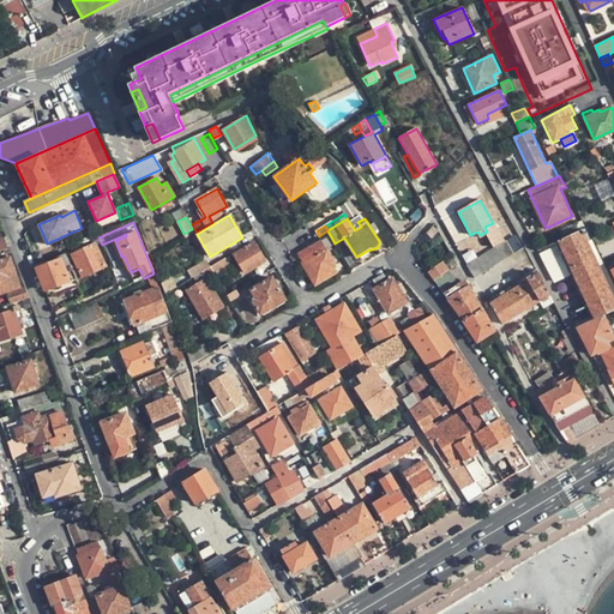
[(582,229),(558,240),(564,252),(573,274),(595,319),(603,314),(613,309),(613,296),(594,257),(582,229)]
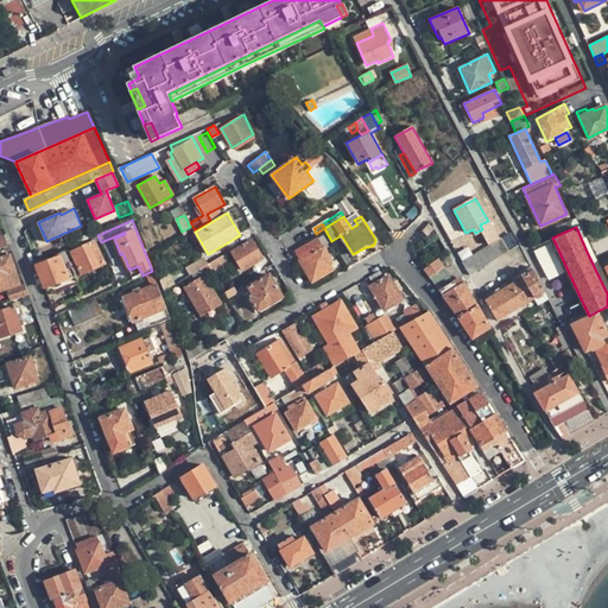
[(97,235),(89,239),(92,244),(96,241),(100,248),(103,247),(101,242),(97,235)]
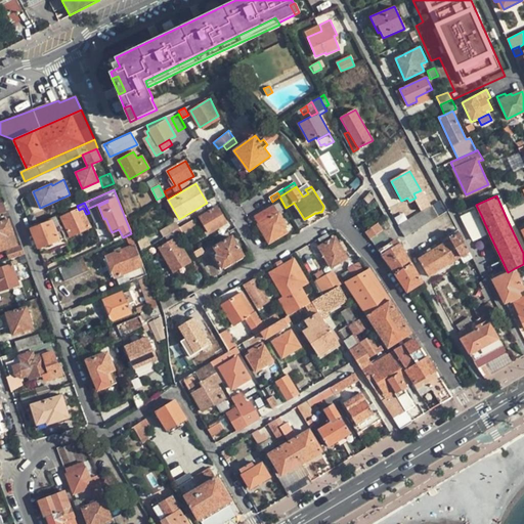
[(421,227),(427,223),(437,217),(438,216),(432,205),(413,216),(421,227)]
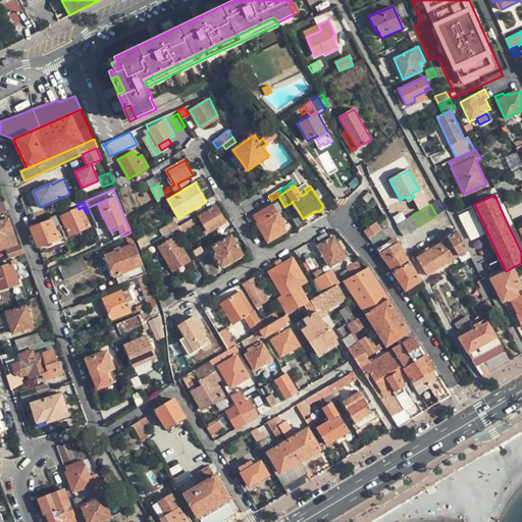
[(76,205),(69,209),(70,212),(61,216),(64,223),(70,236),(91,226),(86,213),(83,207),(79,209),(76,205)]
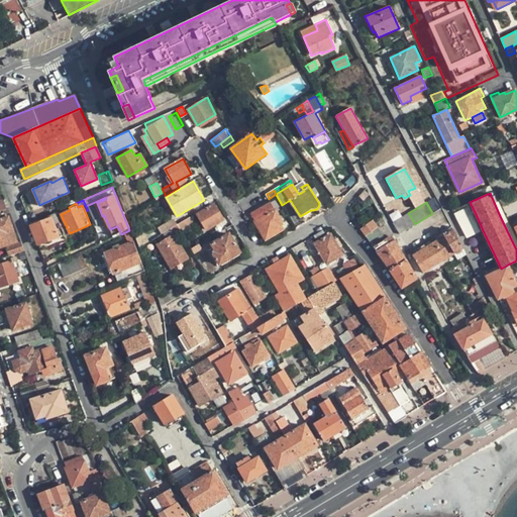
[(250,214),(266,240),(284,229),(281,224),(283,222),(272,203),(250,214)]
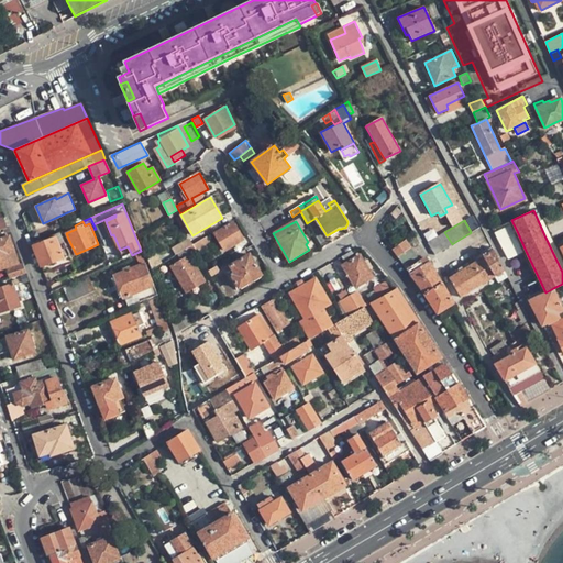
[(214,233),(225,251),(245,240),(234,222),(214,233)]
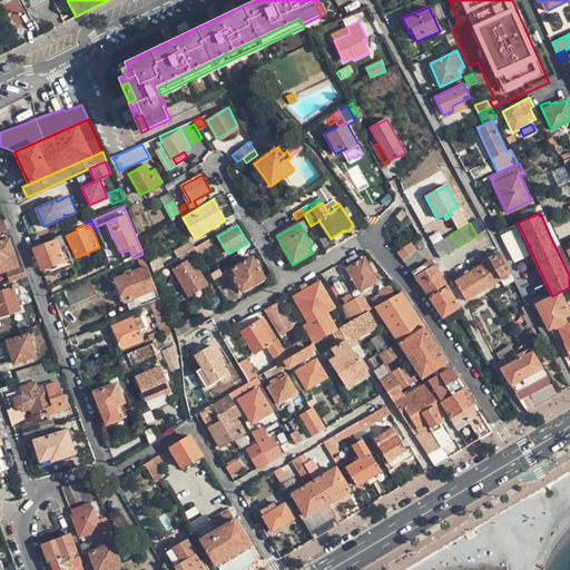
[(558,237),(562,247),(567,245),(569,244),(569,235),(569,233),(558,237)]
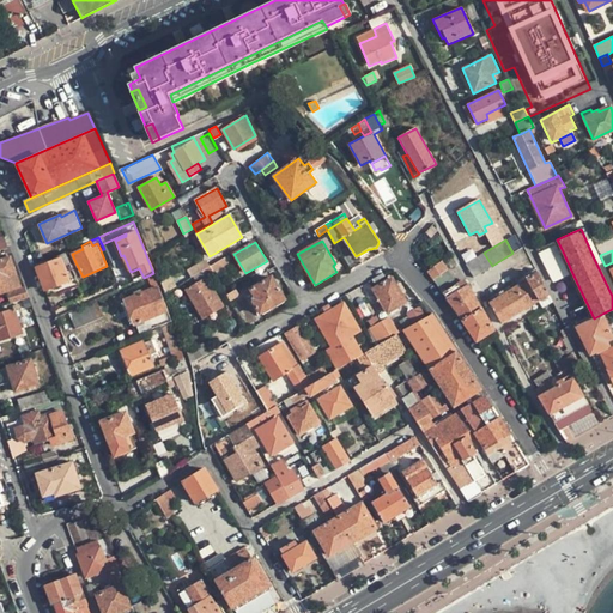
[(554,283),(572,273),(563,252),(542,261),(554,283)]
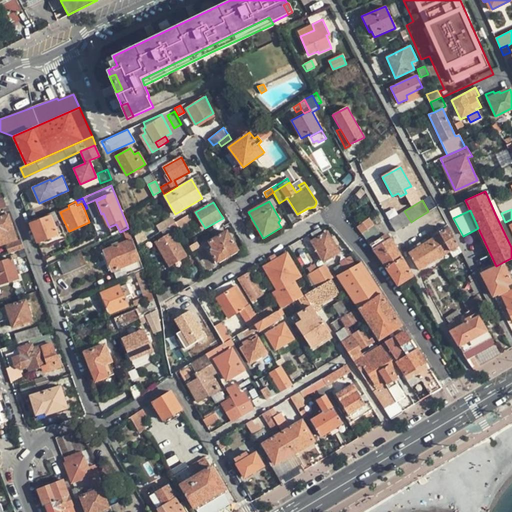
[(55,211),(50,213),(54,223),(59,221),(55,211)]
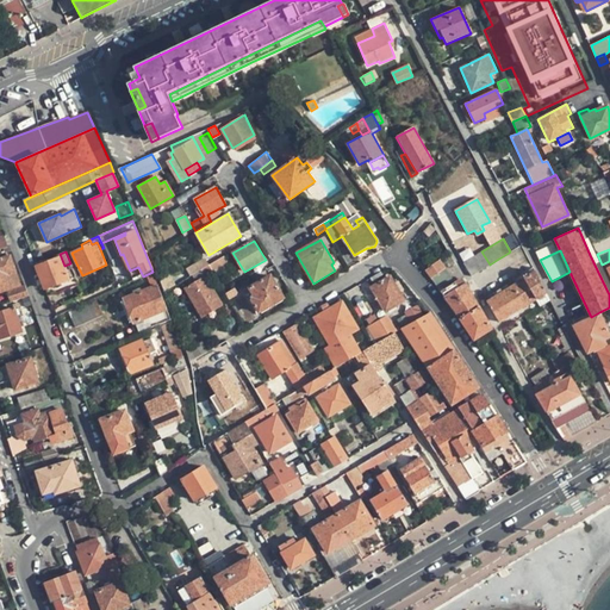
[(490,265),(481,251),(465,262),(472,275),(490,265)]
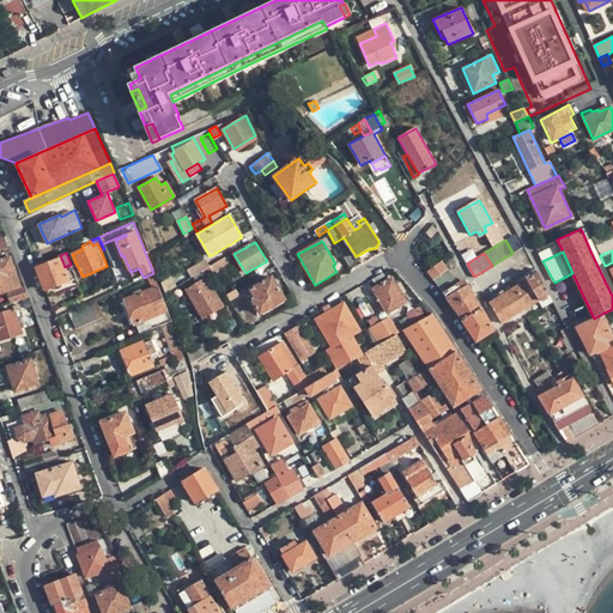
[(60,255),(55,256),(56,259),(36,268),(46,291),(77,278),(71,265),(65,267),(60,255)]
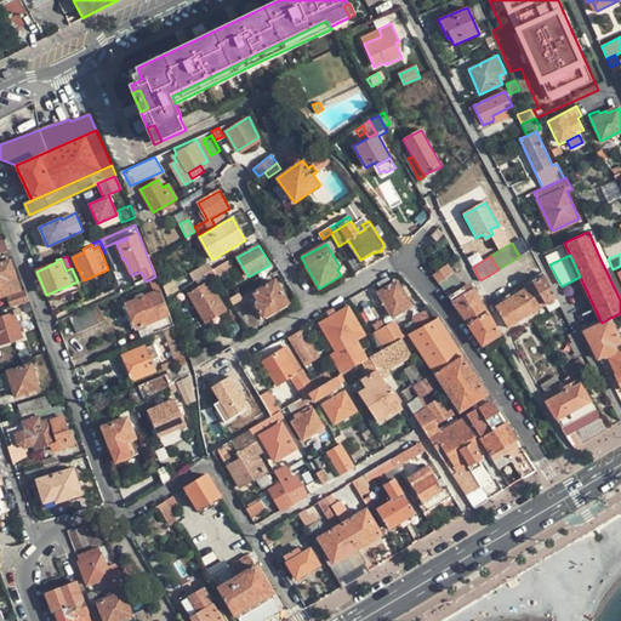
[(0,296),(22,290),(11,260),(0,263),(0,296)]
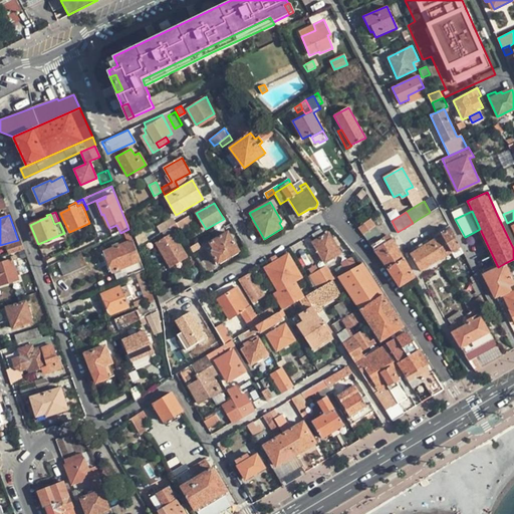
[(189,216),(177,224),(181,231),(184,229),(183,228),(192,222),(189,216)]
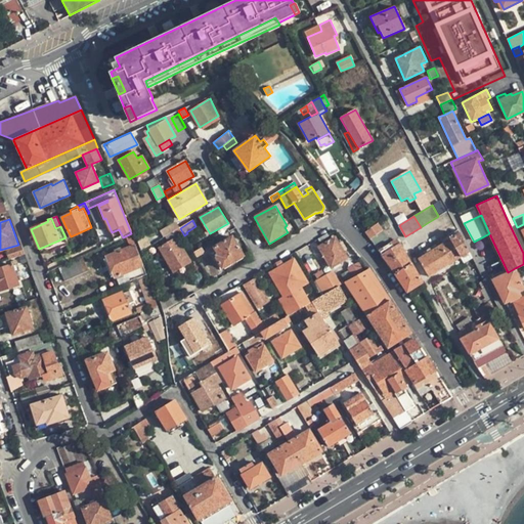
[(164,237),(165,237),(180,228),(176,221),(160,230),(164,237)]
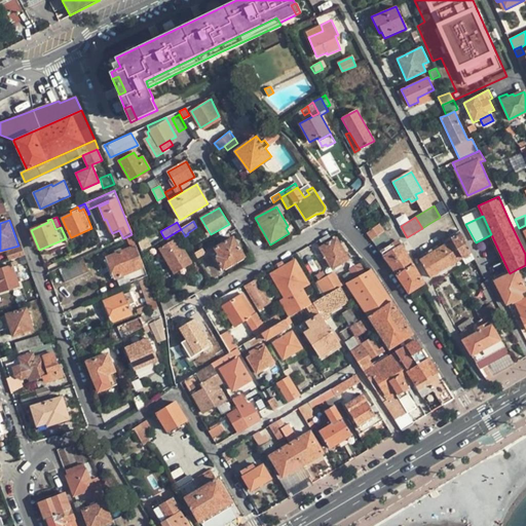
[(65,225),(61,227),(66,238),(66,239),(71,237),(65,225)]
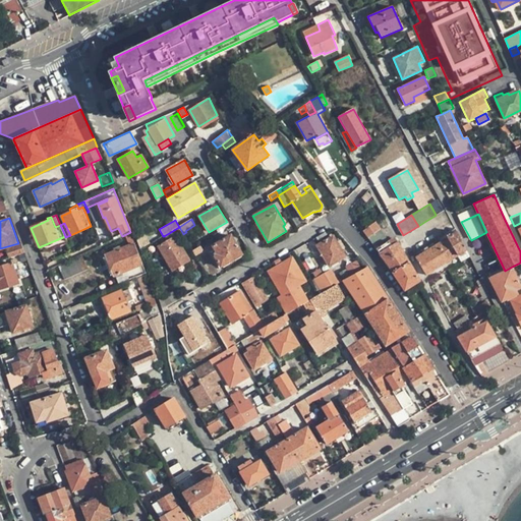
[(378,224),(364,232),(366,235),(371,242),(385,235),(378,224)]
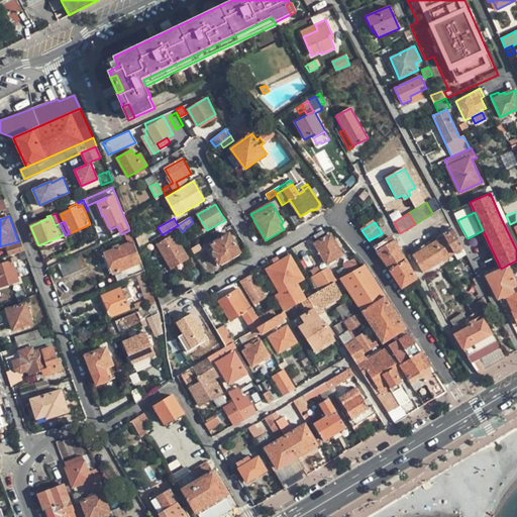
[(176,235),(182,232),(178,225),(163,234),(166,239),(175,234),(176,235)]
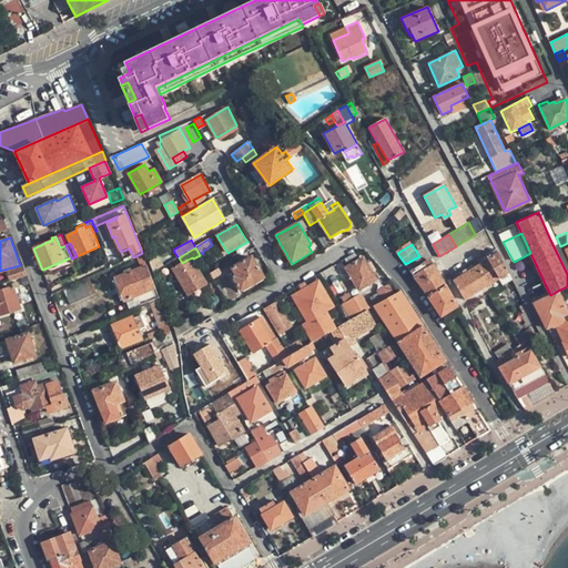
[(358,255),(356,252),(348,256),(346,257),(350,261),(358,255)]
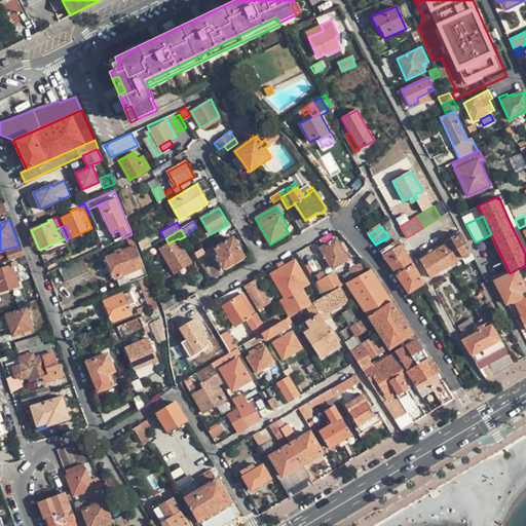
[(472,252),(461,233),(451,239),(458,251),(463,258),(472,253),(472,252)]
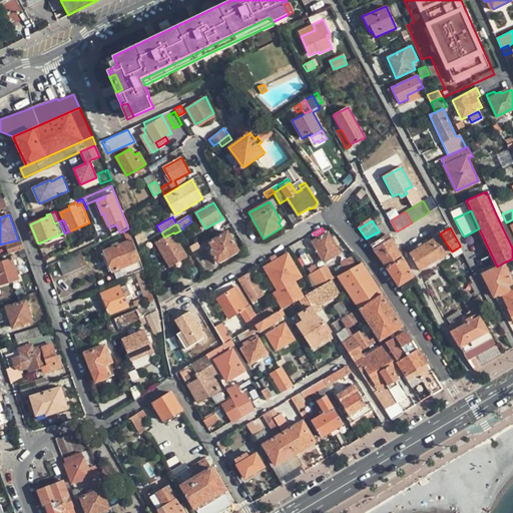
[(122,231),(126,241),(132,238),(132,237),(128,228),(122,231)]
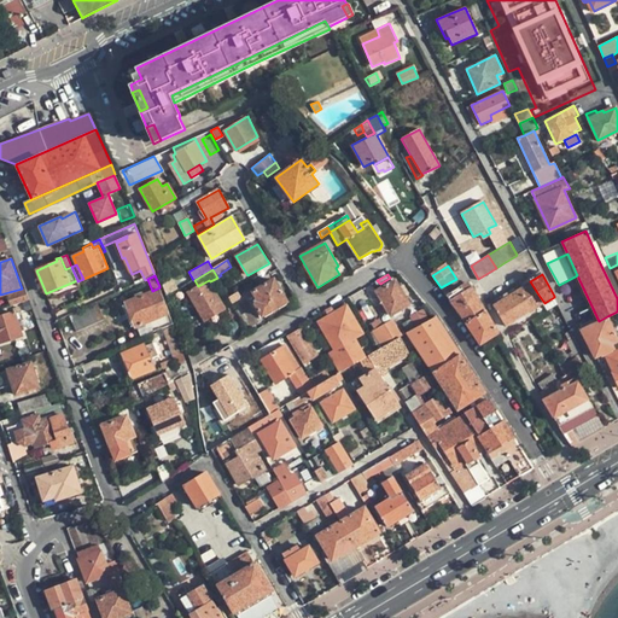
[(167,296),(180,289),(172,275),(162,281),(167,296)]
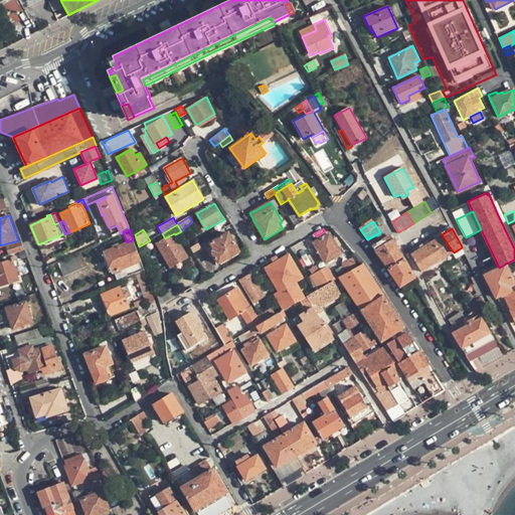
[(212,252),(218,264),(240,250),(229,231),(210,242),(215,250),(212,252)]
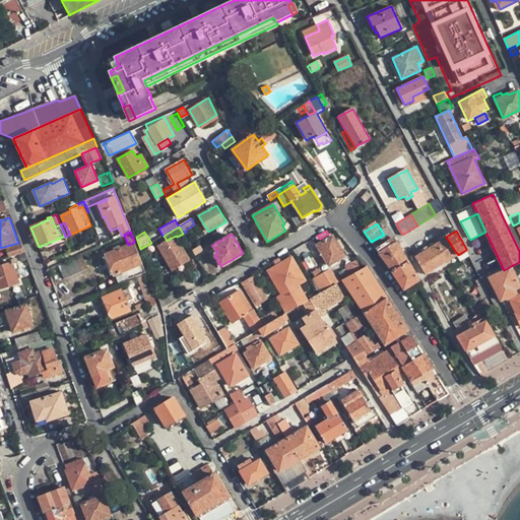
[(387,240),(384,235),(371,242),(375,248),(387,240)]
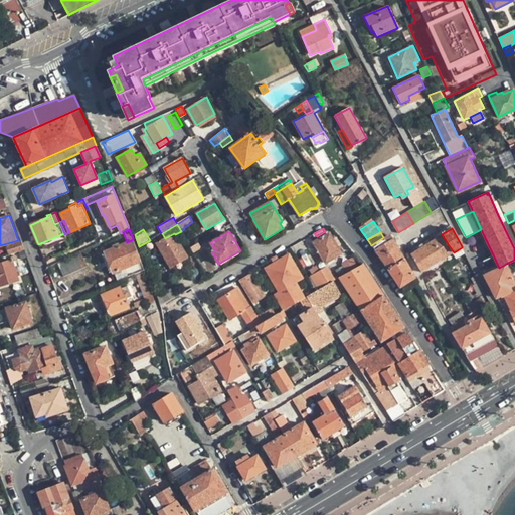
[(66,237),(64,234),(64,233),(38,244),(39,248),(66,237)]
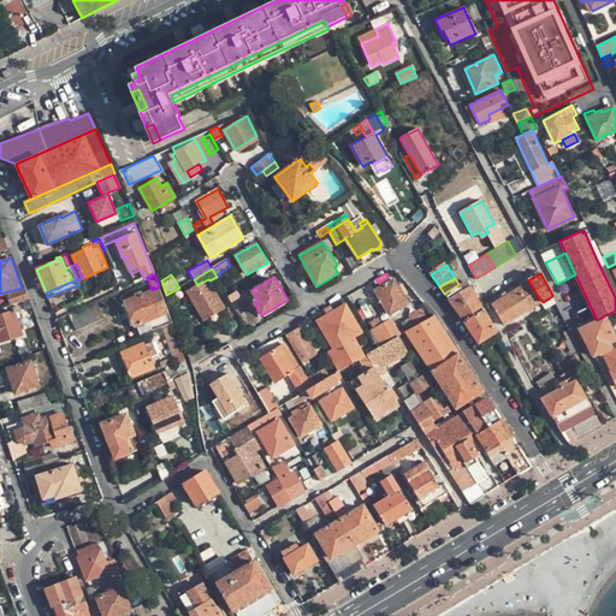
[(225,307),(209,280),(208,279),(197,285),(188,291),(205,319),(225,307)]
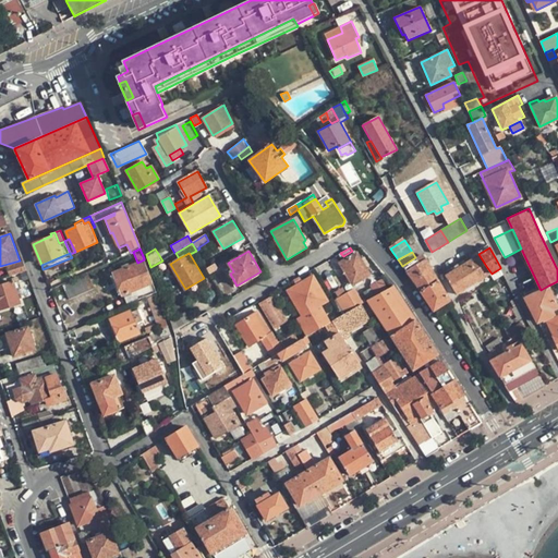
[(339,263),(352,286),(372,275),(358,253),(339,263)]
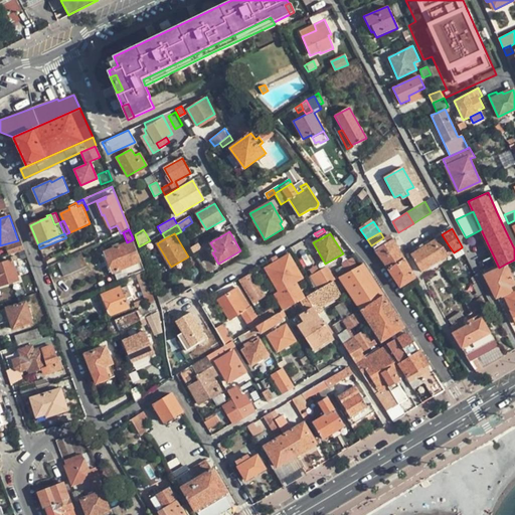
[(449,245),(442,234),(433,240),(444,259),(454,252),(449,245)]
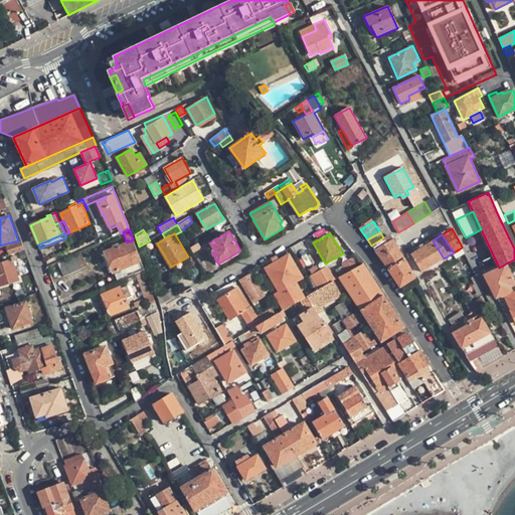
[(393,238),(392,239),(386,242),(383,237),(371,245),(379,255),(380,256),(397,246),(393,238)]
